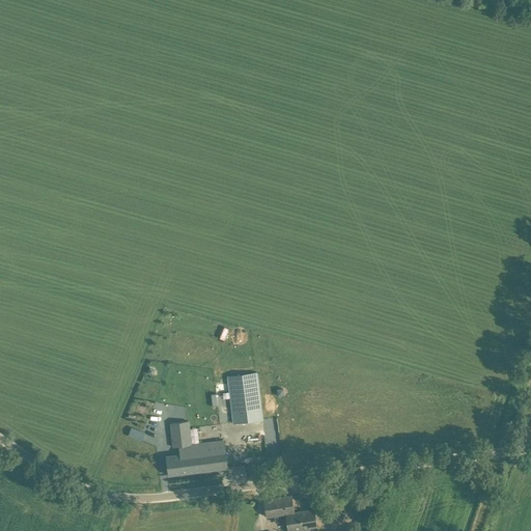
[(226,338),(231,340),(235,330),(231,328),(226,338)]
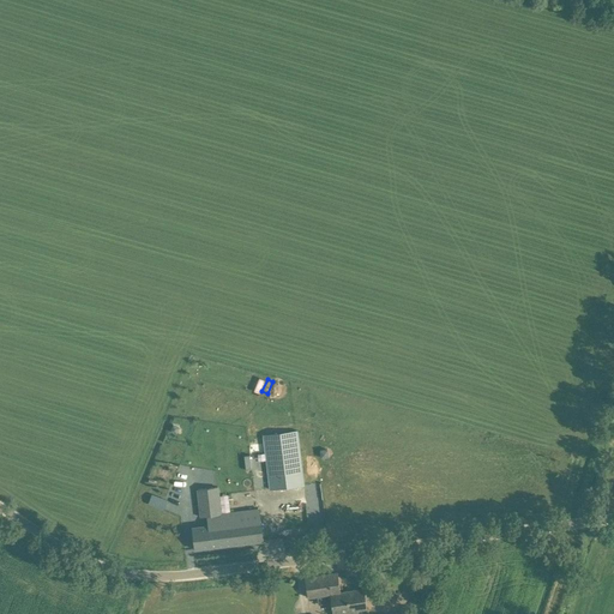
[(222,398),(245,395),(244,385),(221,389),(222,398)]
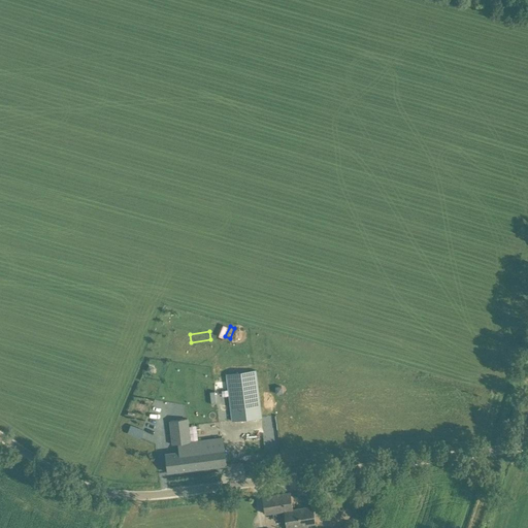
[(206,360),(194,361),(194,358),(187,358),(188,372),(207,371),(206,360)]
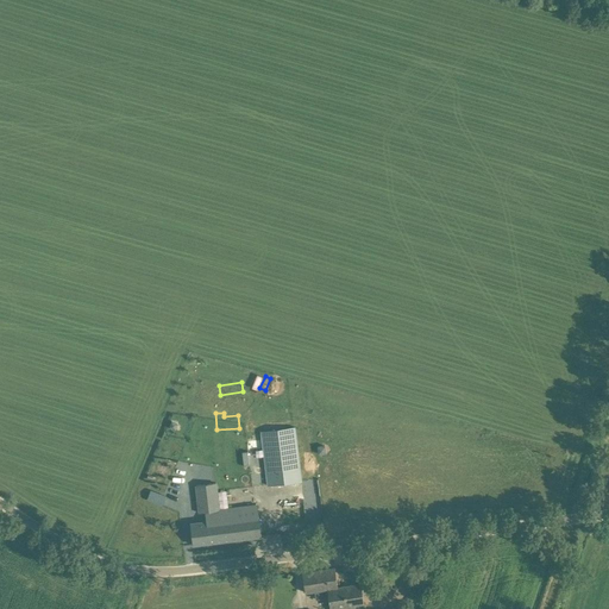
[(295,427),(261,432),(268,485),(302,481),(295,427)]
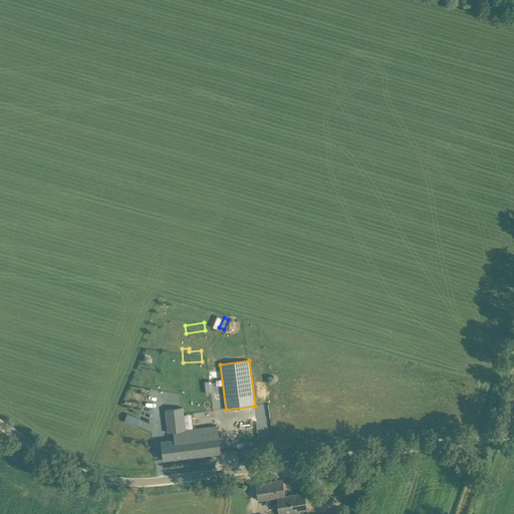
[(188,417),(184,418),(182,408),(166,410),(169,433),(174,432),(175,440),(161,442),(162,450),(163,460),(221,453),(219,443),(217,426),(185,430),(184,422),(188,421),(188,417)]
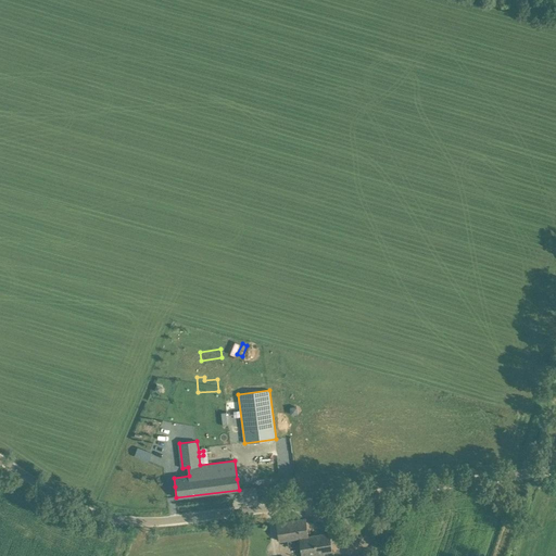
[(149,462),(152,453),(138,447),(135,455),(149,462)]
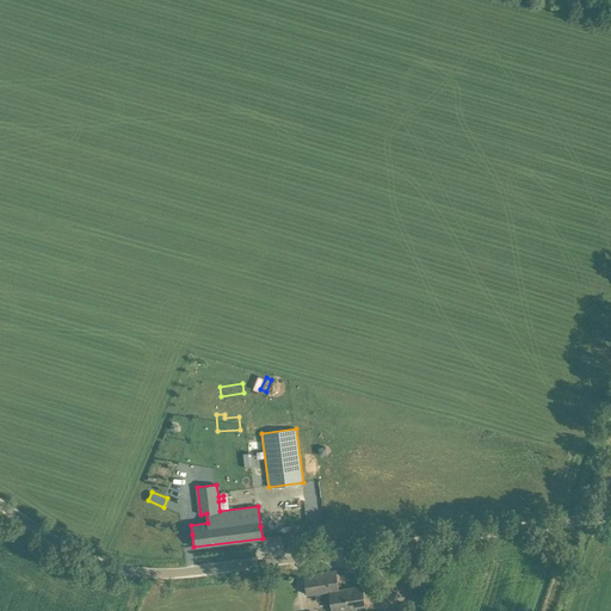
[(339,590),(337,569),(303,575),(306,586),(307,594),(316,593),(318,599),(329,597),(328,591),(339,590)]
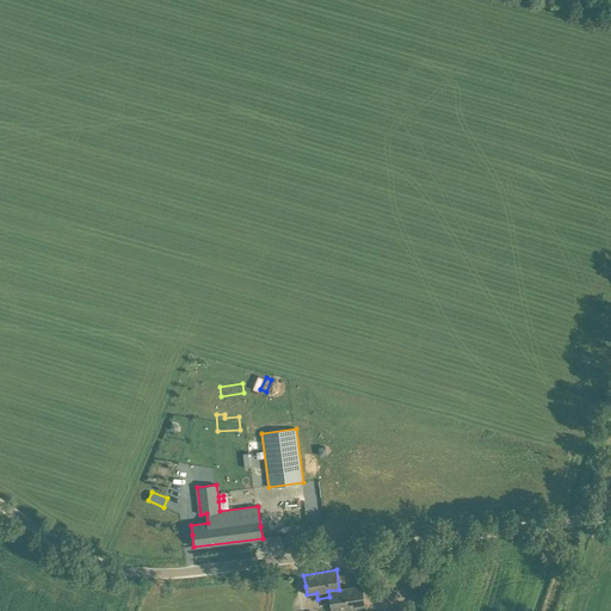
[(365,605),(364,597),(363,586),(339,590),(328,591),(329,597),(332,610),(357,610),(357,606),(365,605)]
